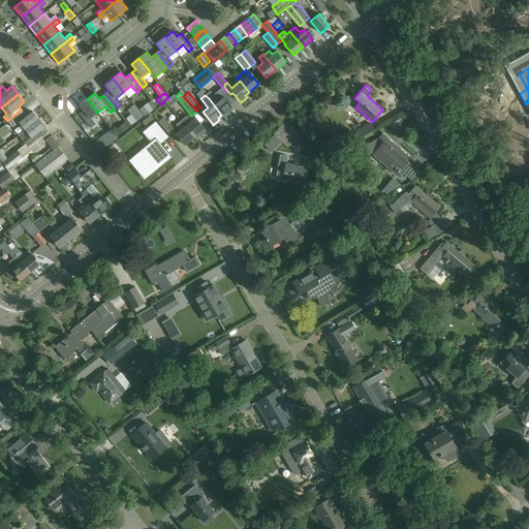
[(226,114),(232,109),(231,106),(222,95),(217,100),(213,95),(209,98),(221,115),(225,112),(226,114)]
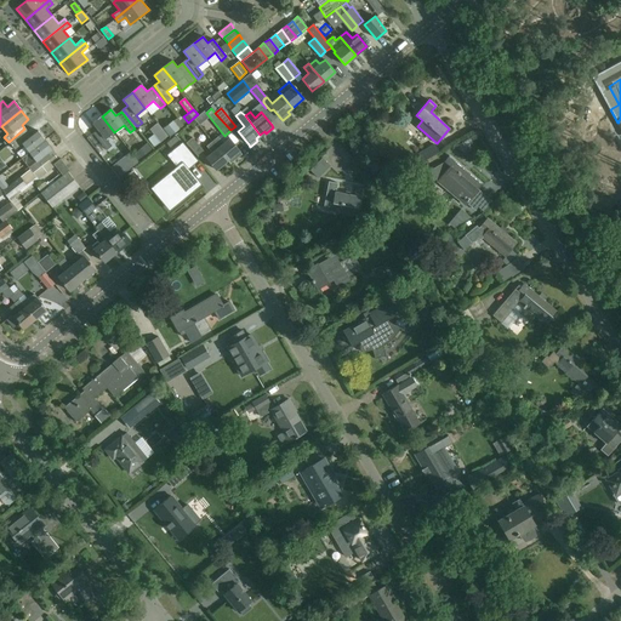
[(114,132),(102,117),(92,124),(97,130),(92,134),(106,151),(112,147),(106,140),(114,132)]
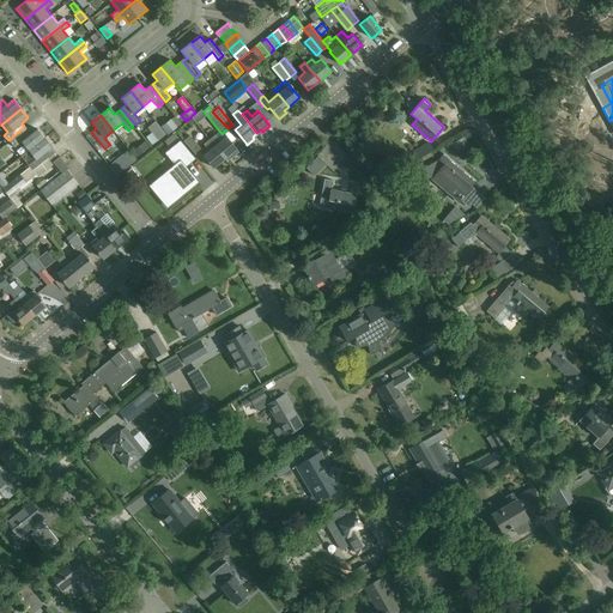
[(171,119),(161,127),(168,135),(177,127),(171,119)]
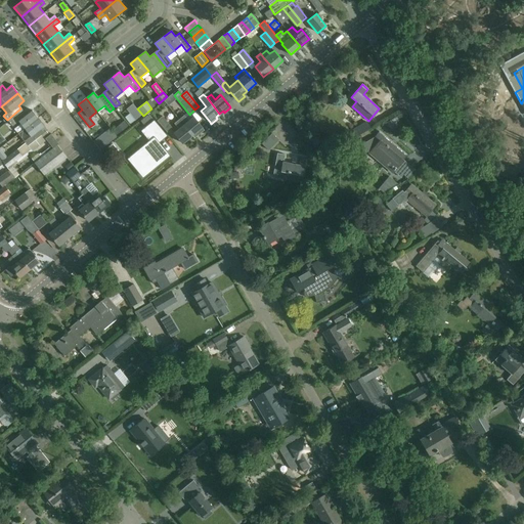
[(130,124),(140,116),(135,110),(125,118),(130,124)]
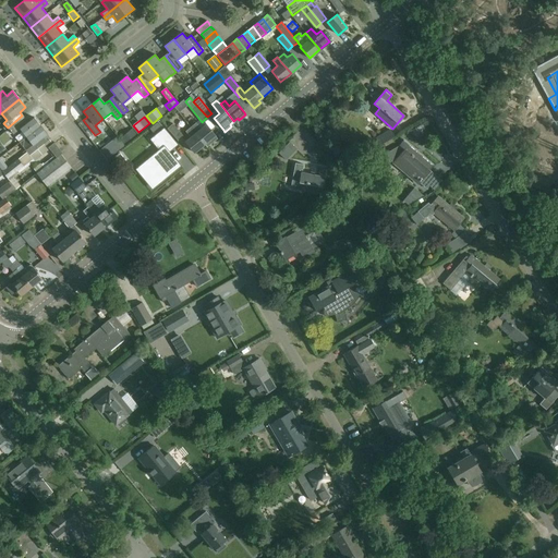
[(26,137),(40,125),(34,118),(27,122),(24,118),(9,130),(13,135),(20,130),(26,137)]
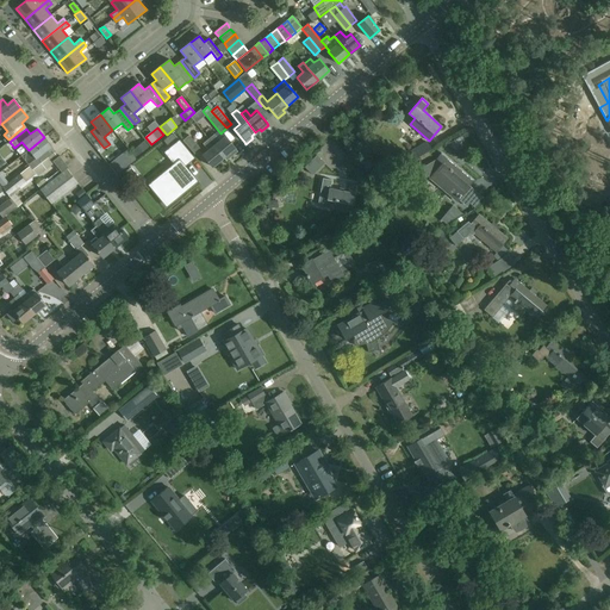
[(163,141),(166,143),(168,139),(170,143),(176,138),(172,134),(163,141)]
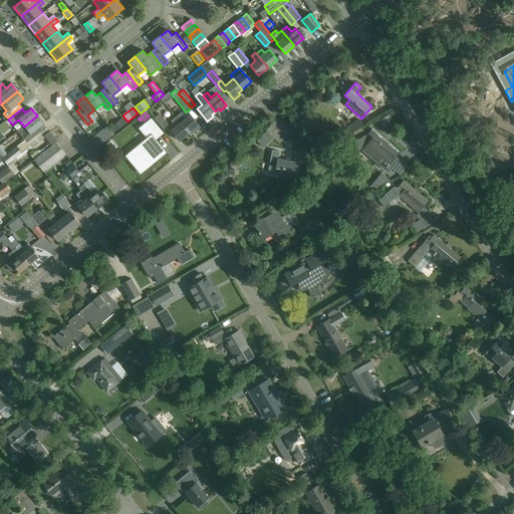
[(190,114),(185,118),(181,112),(176,117),(189,133),(192,131),(194,133),(200,127),(198,125),(190,114)]
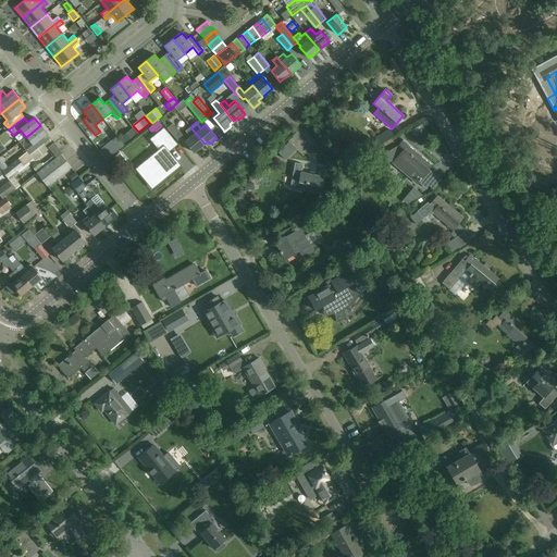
[(177,140),(183,136),(173,124),(168,128),(177,140)]
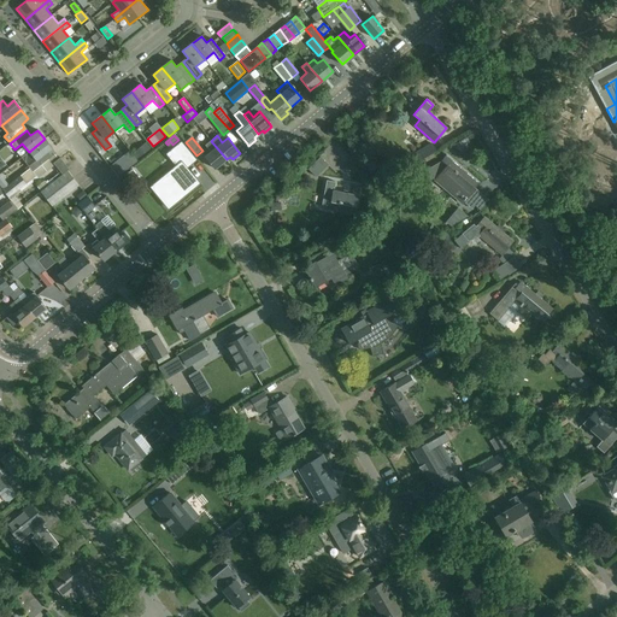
[(21,158),(29,169),(33,172),(54,154),(53,154),(50,150),(52,148),(45,139),(29,152),(21,158)]
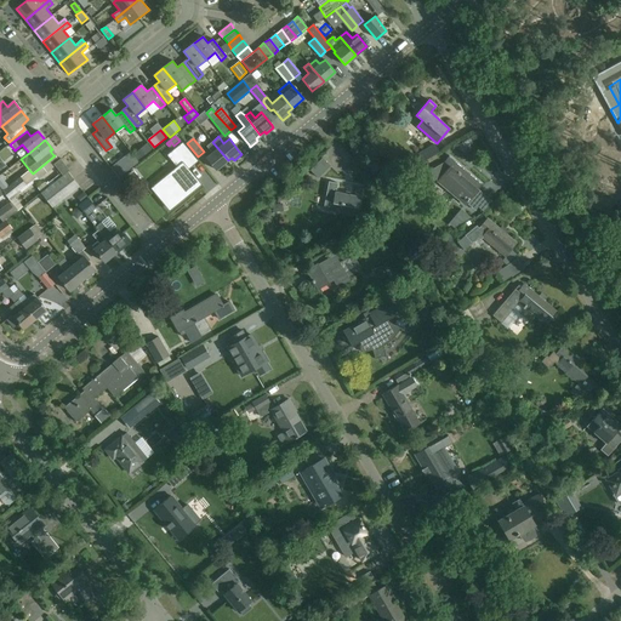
[(140,148),(144,154),(152,148),(147,142),(140,148)]
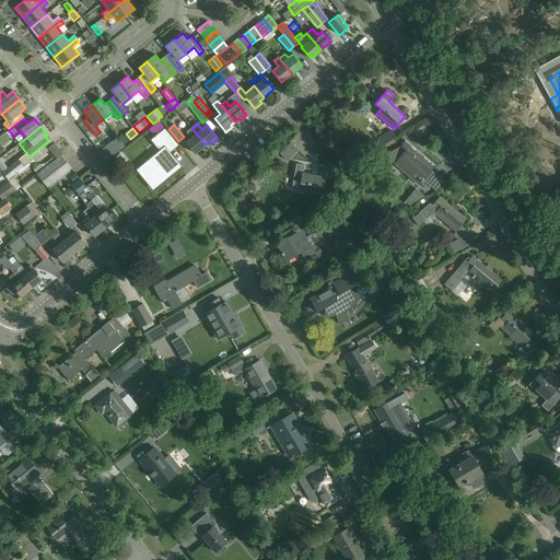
[(152,188),(179,166),(168,153),(178,146),(164,128),(150,140),(160,152),(137,170),(152,188)]
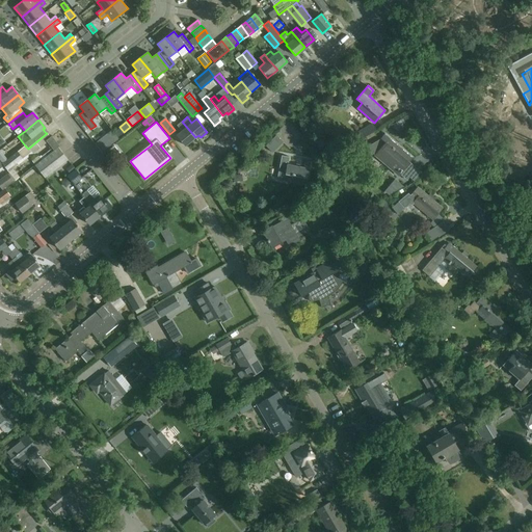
[(177,125),(182,131),(177,135),(186,145),(195,137),(182,122),(177,125)]
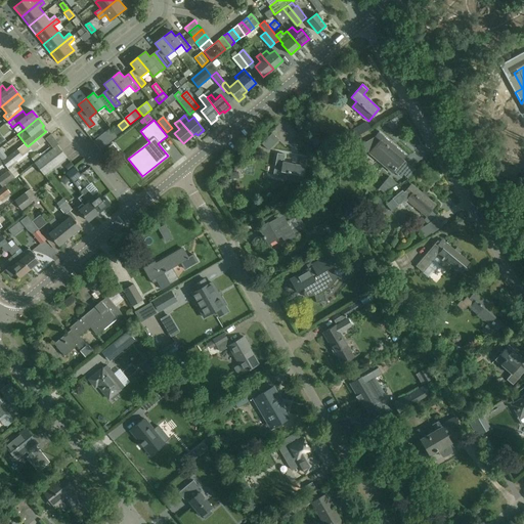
[(372,129),(367,121),(353,129),(357,136),(372,129)]
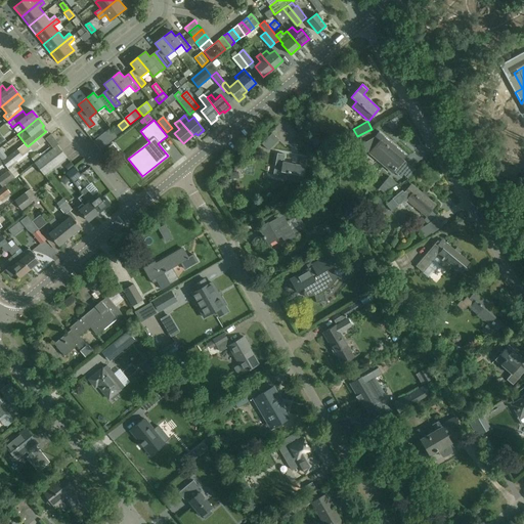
[(101,135),(107,143),(116,137),(110,128),(101,135)]
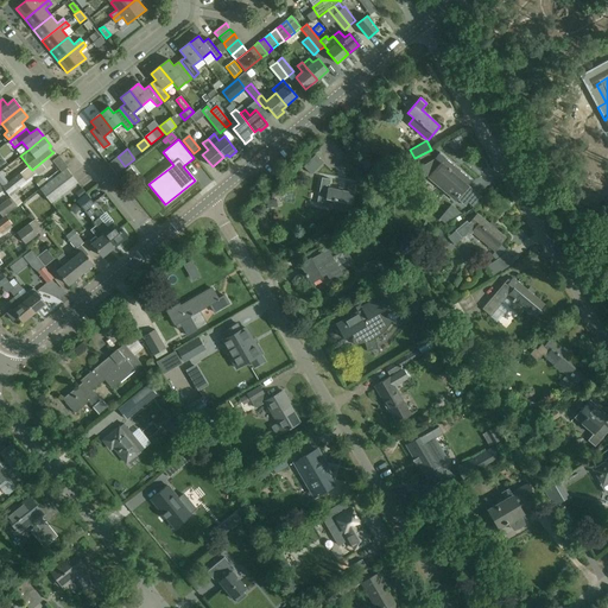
[(476,192),(468,185),(472,179),(441,152),(436,158),(419,168),(425,177),(426,176),(456,201),(457,198),(464,206),(476,192)]
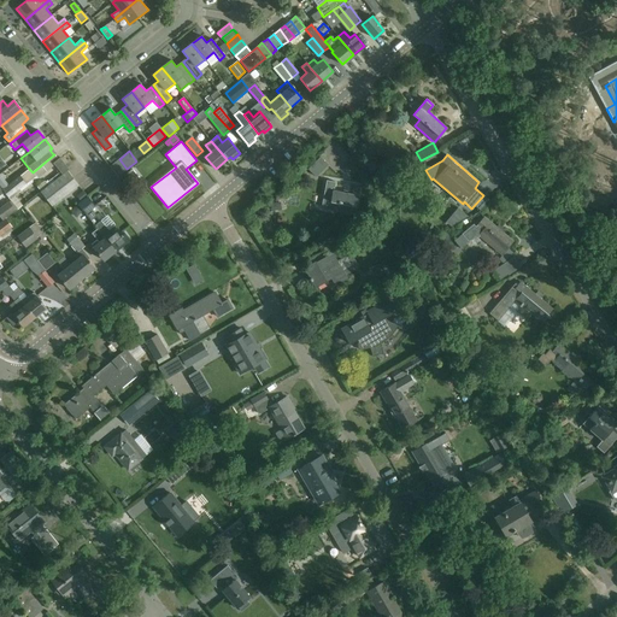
[(316,177),(328,165),(321,157),(309,169),(316,177)]
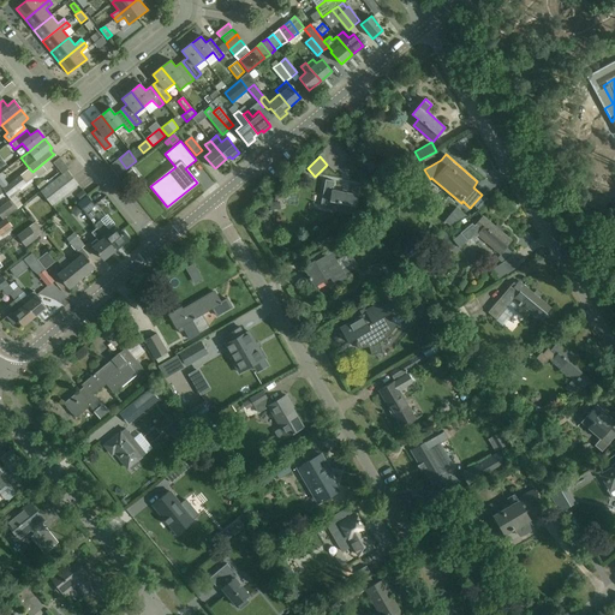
[(29,168),(19,175),(27,183),(19,187),(22,190),(37,178),(54,165),(53,162),(49,157),(33,172),(29,168)]
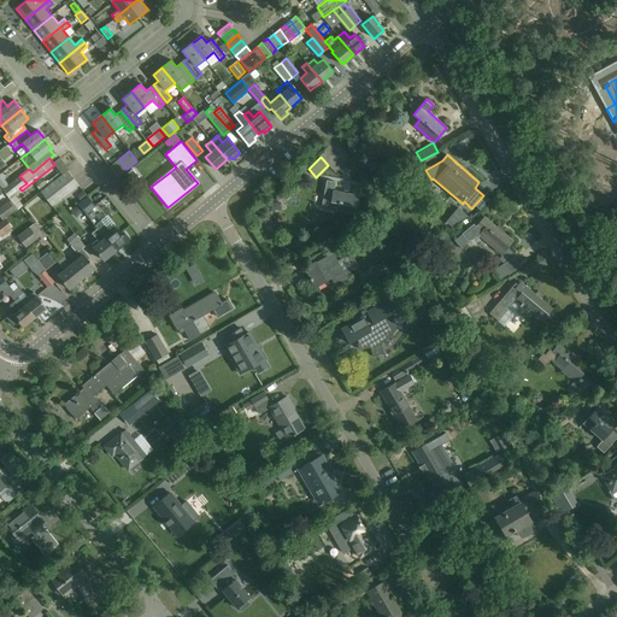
[(63,175),(69,170),(60,158),(53,163),(54,165),(63,175)]
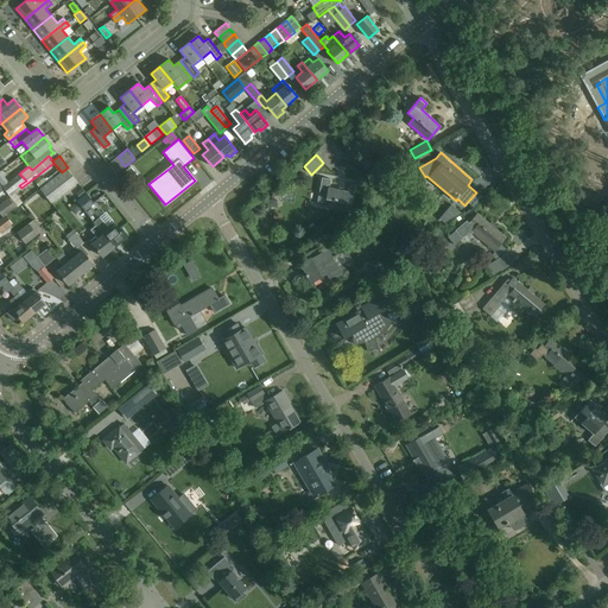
[(45,195),(71,175),(67,169),(40,189),(45,195)]
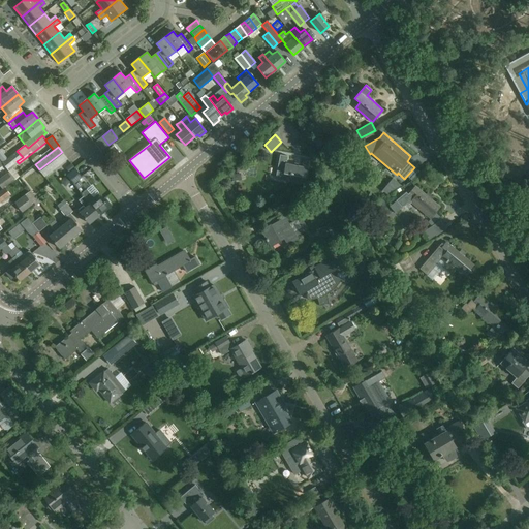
[(2,162),(4,165),(7,168),(17,161),(23,157),(17,151),(2,162)]
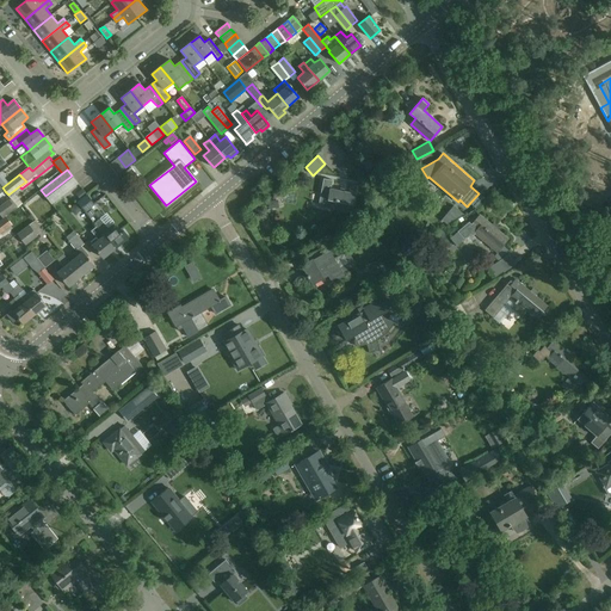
[(390,177),(387,186),(394,190),(397,180),(390,177)]
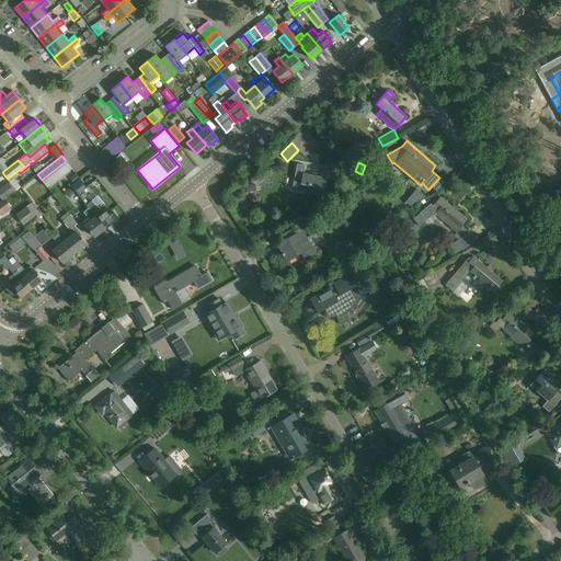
[(300,187),(299,191),(323,195),(327,178),(304,173),(305,165),(297,163),(293,186),(300,187)]
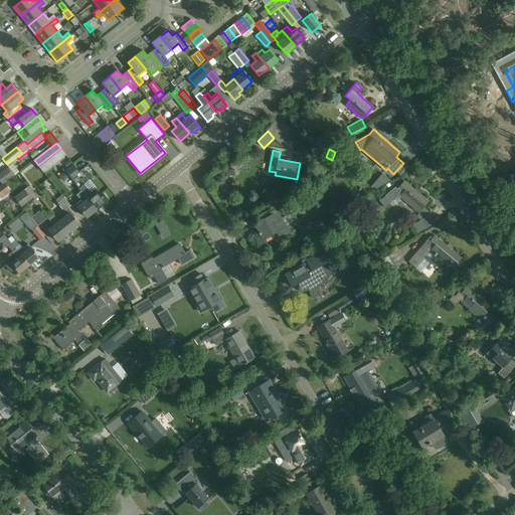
[(320,155),(312,159),(316,165),(323,161),(320,155)]
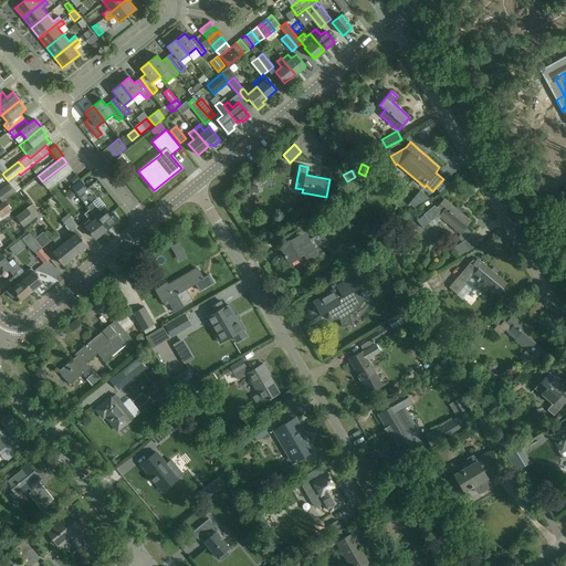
[(20,188),(13,180),(10,184),(17,191),(20,188)]
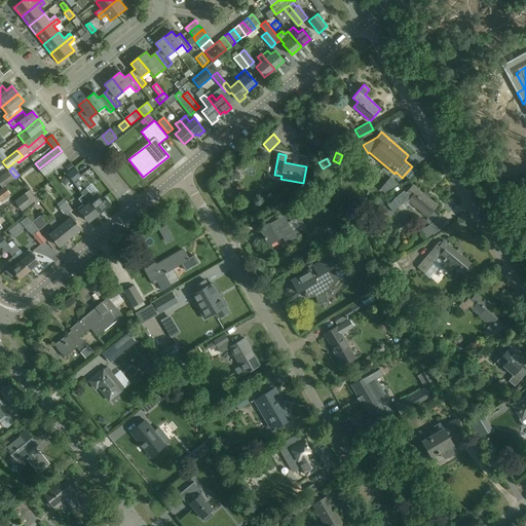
[(74,168),(67,175),(77,188),(82,184),(78,179),(80,176),(74,168)]
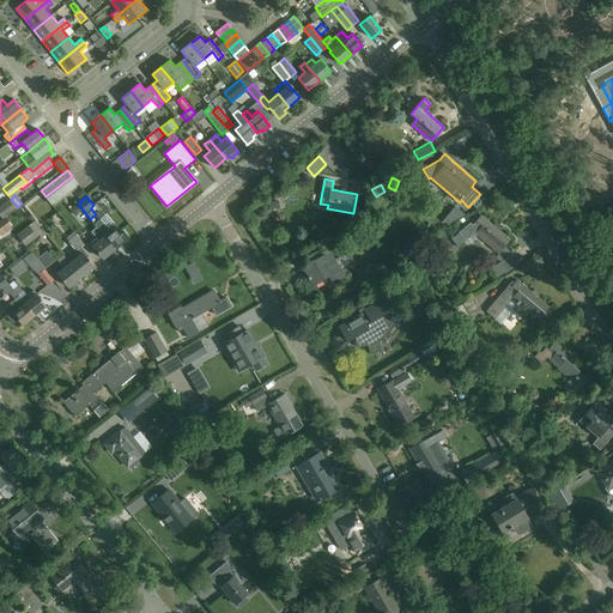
[(0,214),(4,219),(6,218),(16,210),(10,201),(0,207),(0,214)]
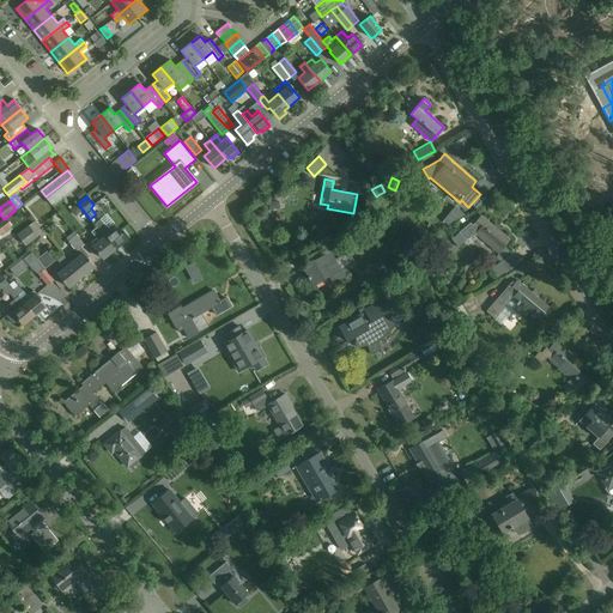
[(0,232),(11,225),(7,220),(18,213),(16,210),(6,218),(0,222),(0,232)]
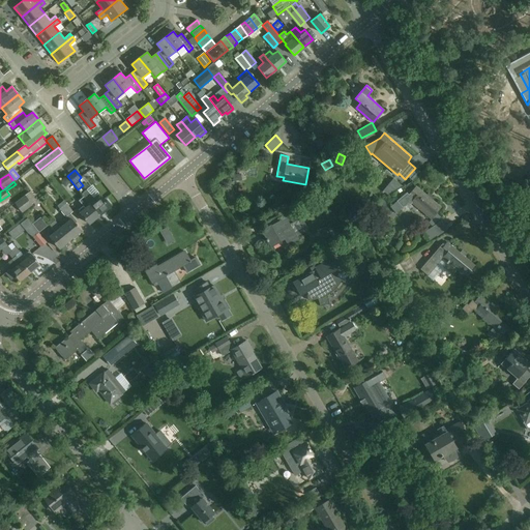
[(440,217),(436,213),(437,212),(437,211),(441,207),(416,186),(409,195),(407,193),(396,201),(403,207),(404,206),(408,203),(409,204),(411,203),(431,219),(429,222),(433,226),(440,217)]
